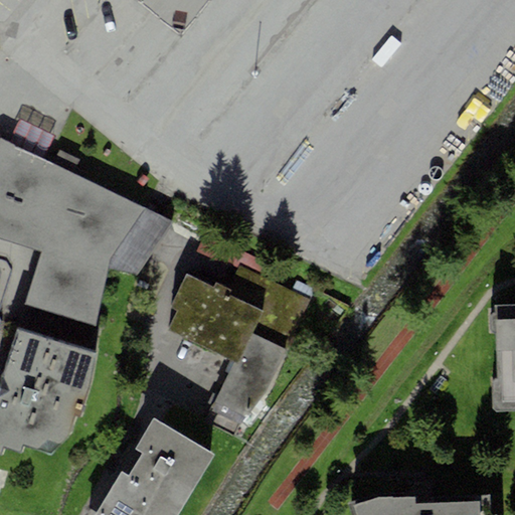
[(47,154),(53,139),(21,126),(15,141),(47,154)]
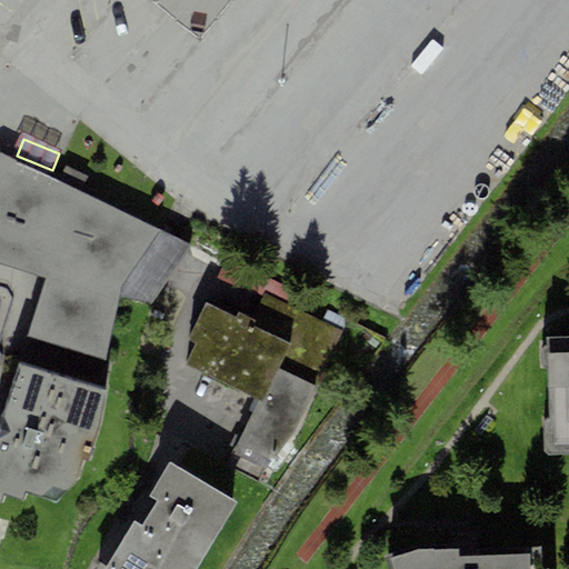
[(1,152),(0,152),(0,263),(46,278),(28,336),(108,360),(121,298),(153,305),(190,246),(1,152)]
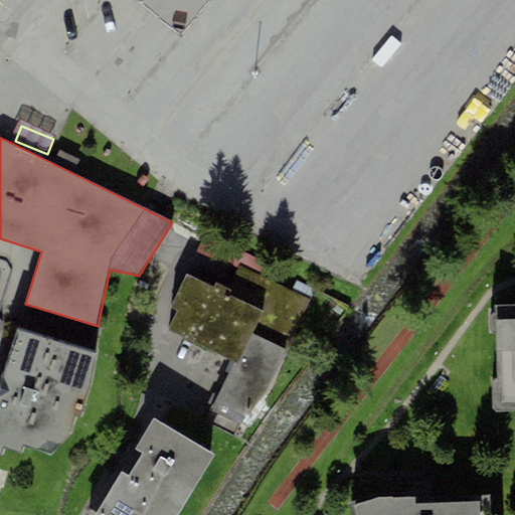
[(239,266),(261,275),(266,265),(205,235),(187,275),(214,288),(216,284),(228,289),(239,266)]
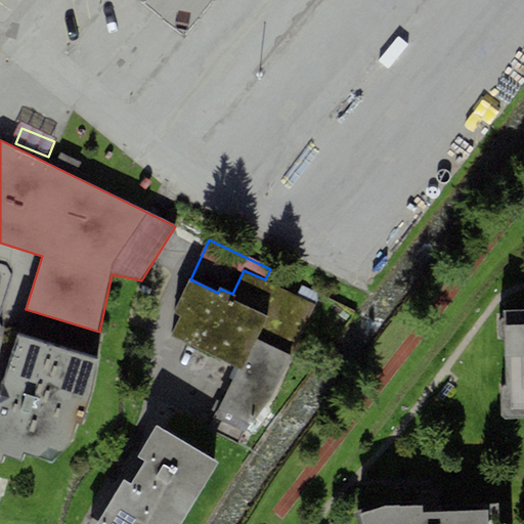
[(265,279),(244,270),(232,294),(220,289),(218,293),(190,279),(174,313),(181,317),(171,337),(234,367),(229,378),(233,380),(213,420),(244,433),(271,400),(316,306),(265,279)]
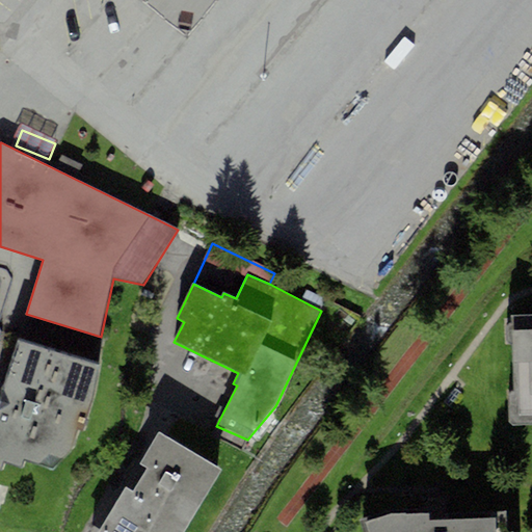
[(531,313),(510,315),(511,391),(509,393),(509,422),(512,425),(531,424),(531,313)]
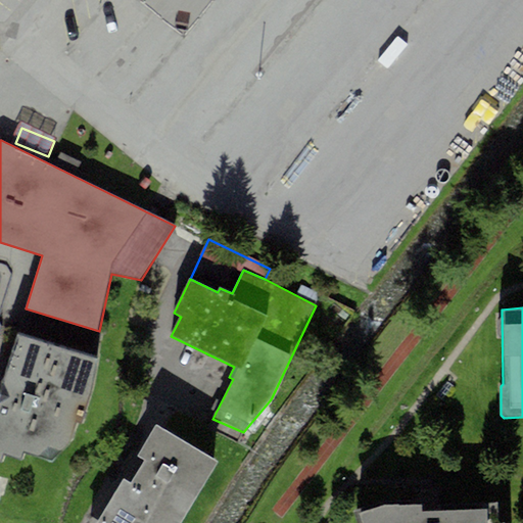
[(98,363),(16,334),(0,387),(0,464),(1,465),(4,455),(21,460),(22,455),(50,464),(73,440),(78,424),(82,425),(98,363)]
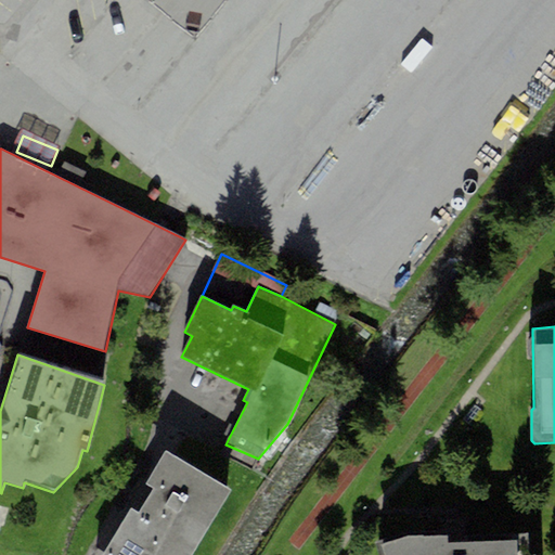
[(192,554),(231,491),(165,452),(146,483),(153,489),(139,514),(131,510),(103,554),(192,554)]
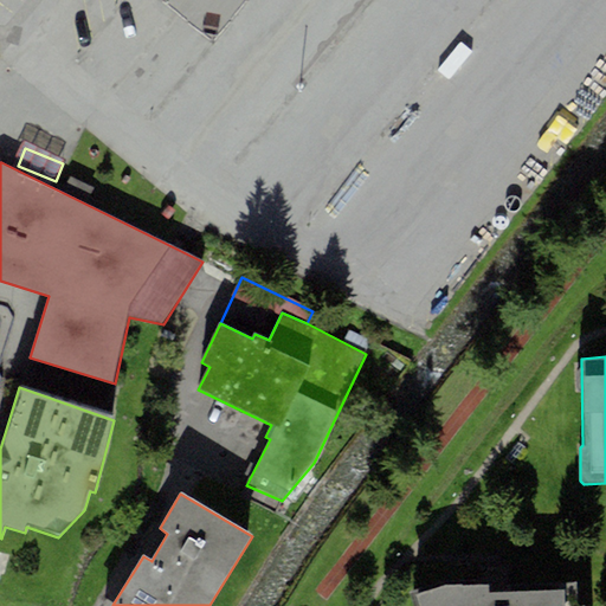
[(446,586),(414,595),(417,605),(565,605),(565,591),(489,592),(489,585),(446,586)]
